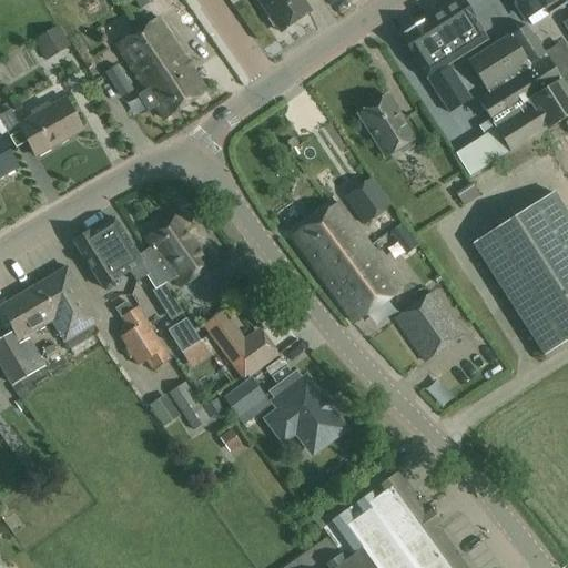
[(189,0),(163,18),(191,59),(220,40),(192,0),(189,0)]
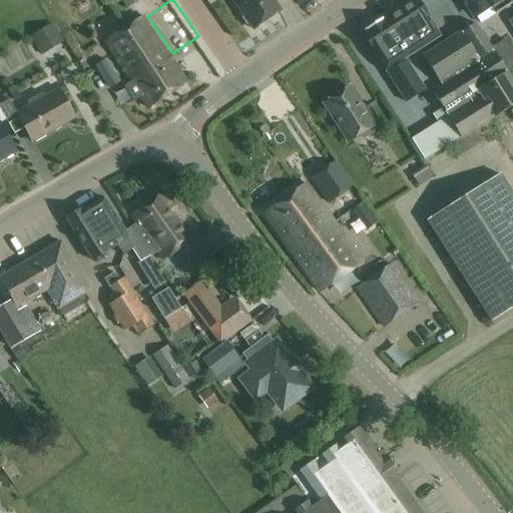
[(251,25),(253,28),(282,10),(274,0),(233,0),(243,13),(243,18),(247,24),(251,25)]
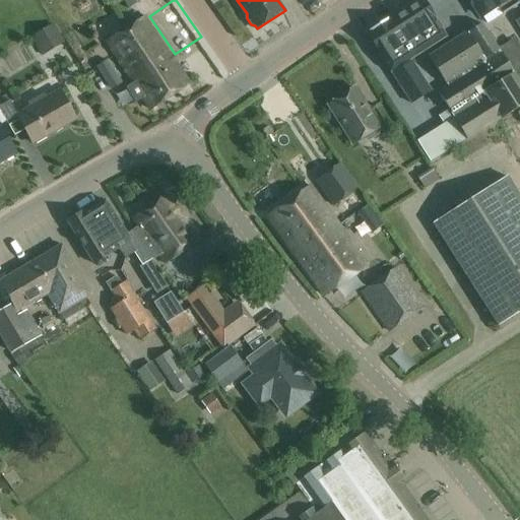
[(419,0),(367,35),(390,72),(446,37),(421,0),(419,0)]
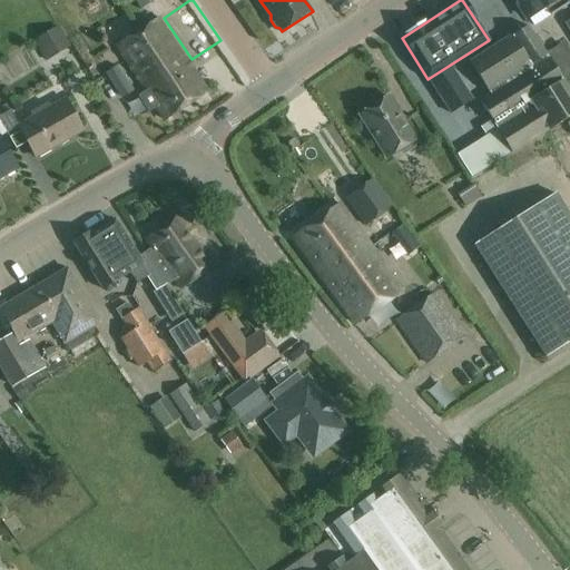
[(513,0),(527,19),(547,6),(549,10),(563,1),(562,0),(513,0)]
